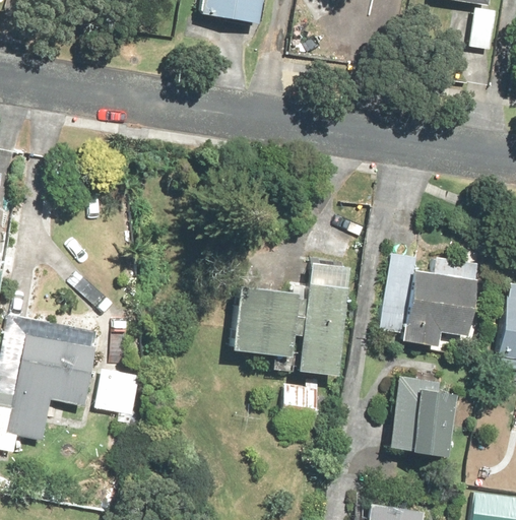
[(200,0),(198,16),(256,25),(258,12),(263,13),(265,0),(200,0)]
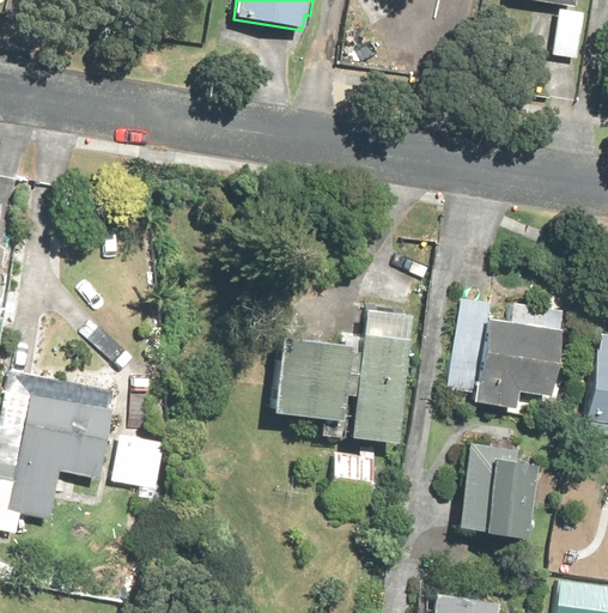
[(575,0),(506,0),(573,10),(575,0)]
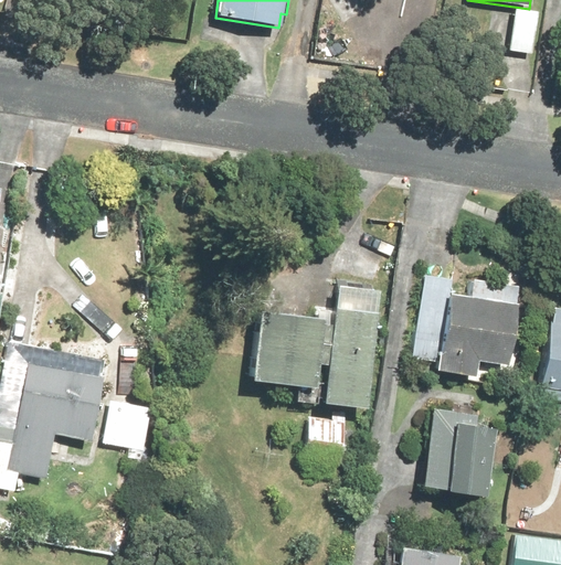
[(516,10),(509,52),(541,57),(548,14),(516,10)]
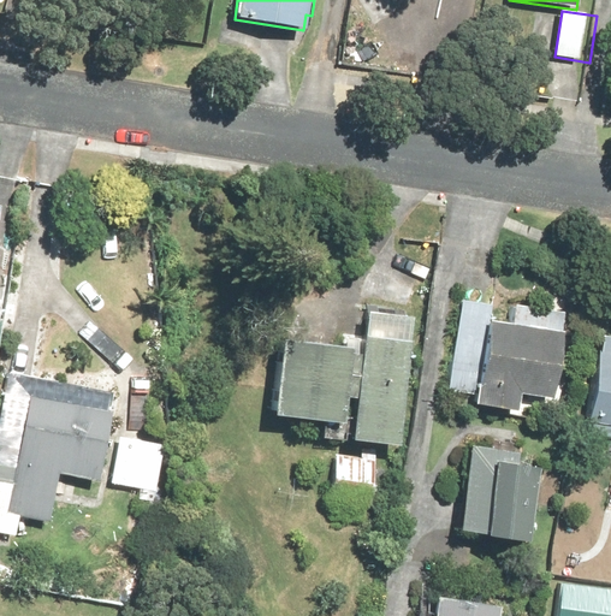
[(493,303),(462,298),(449,390),(473,394),(472,403),(516,409),(518,392),(551,398),(565,311),(514,303),(510,323),(491,320),(493,303)]
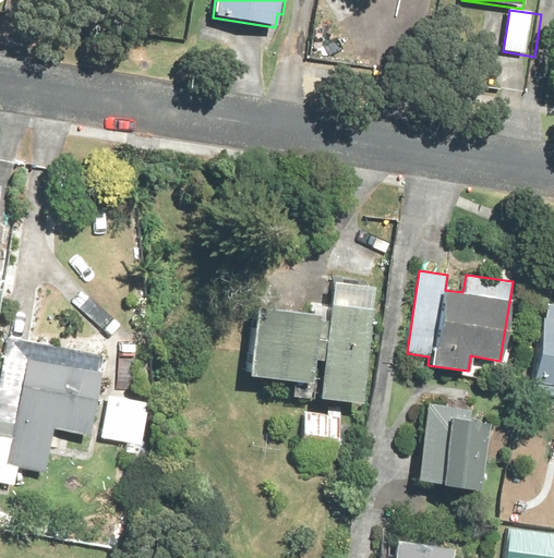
[(312,313),(250,305),(242,374),(315,383),(313,397),(360,402),(373,287),(328,281),(325,303),(313,301),(312,313)]
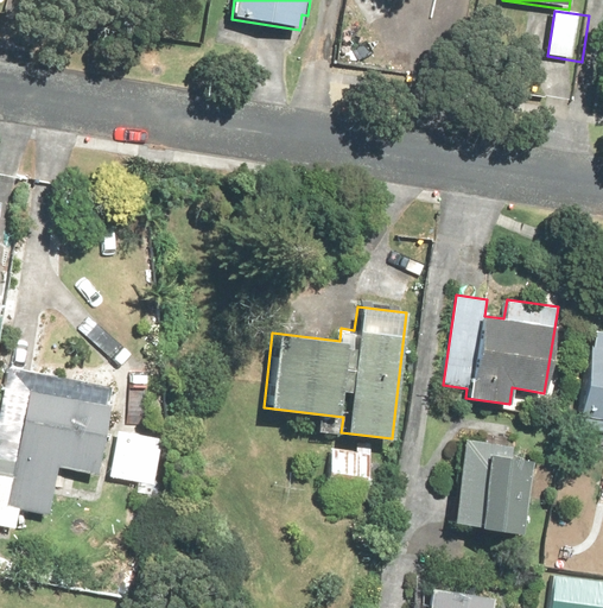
[(602,330),(592,329),(577,415),(582,415),(579,426),(602,430),(602,330)]
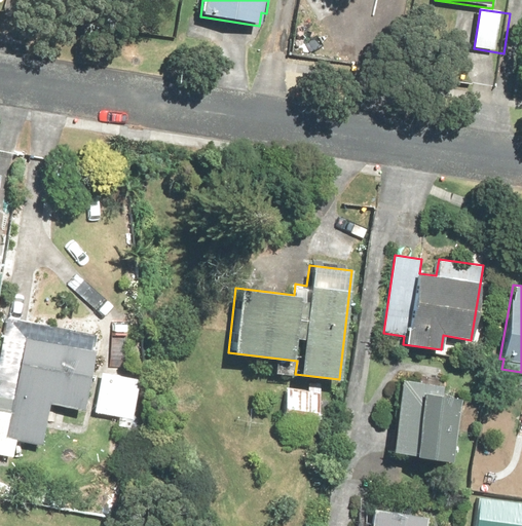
[(96,333),(8,316),(0,358),(0,454),(13,457),(16,440),(41,445),(49,403),(81,409),(96,333)]
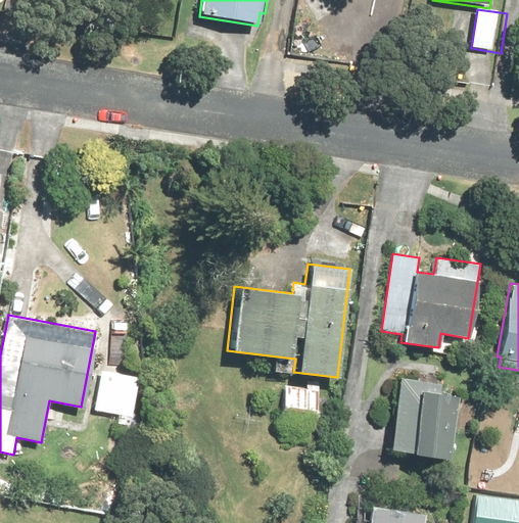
[(140,377),(102,370),(95,409),(121,414),(119,422),(131,424),(140,377)]
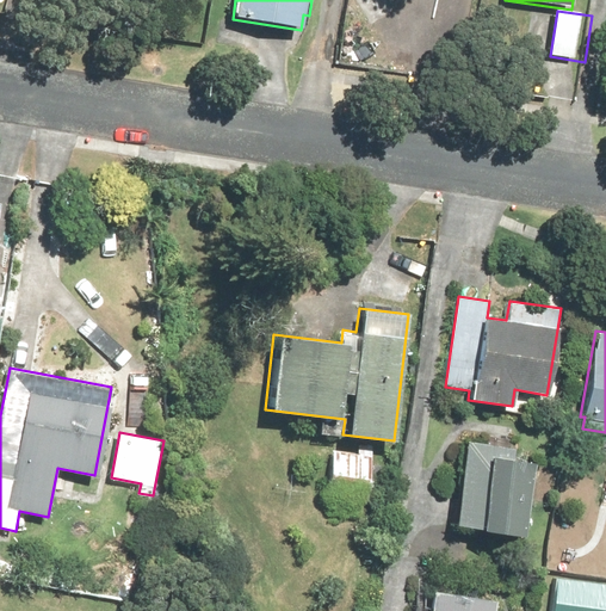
[(514,449),(467,440),(452,525),(524,536),(529,508),(533,510),(538,475),(533,475),(536,462),(512,458),(514,449)]
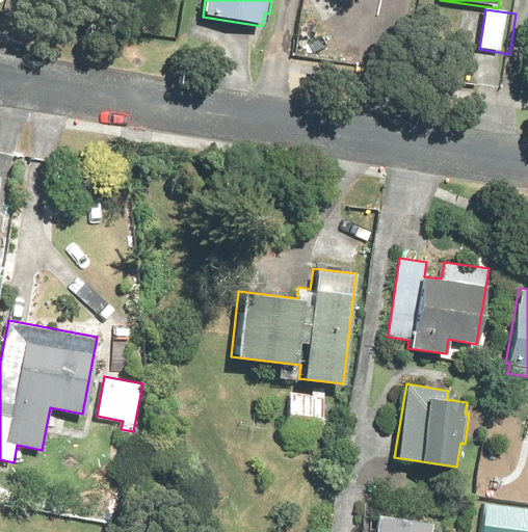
[(290,391),(284,432),(327,440),(334,404),(325,403),(327,389),(315,387),(313,395),(290,391)]
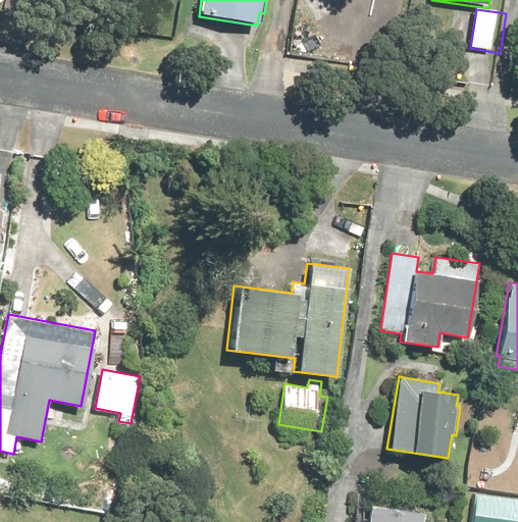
[(517,499),(475,493),(471,521),(517,521),(517,499)]
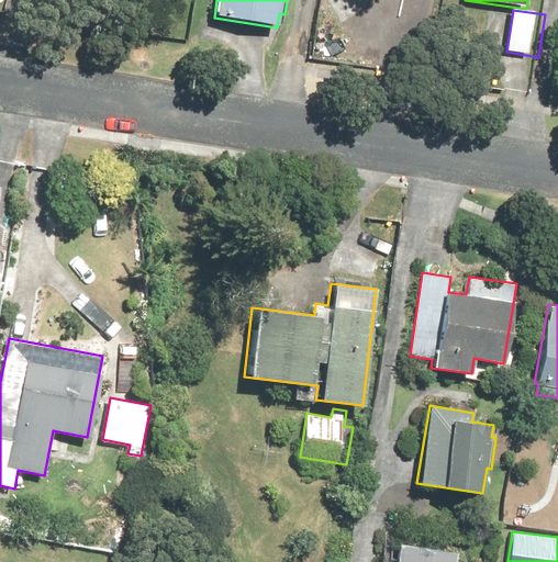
[(455,561),(457,551),(398,542),(393,561),(455,561)]
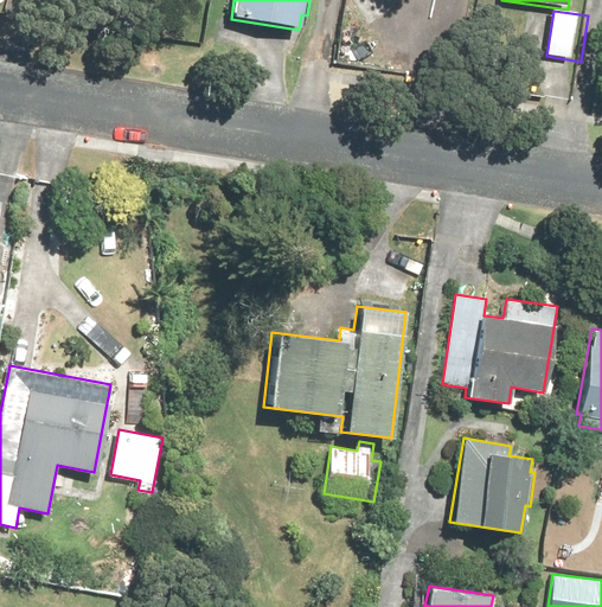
All buildings are outlined.
